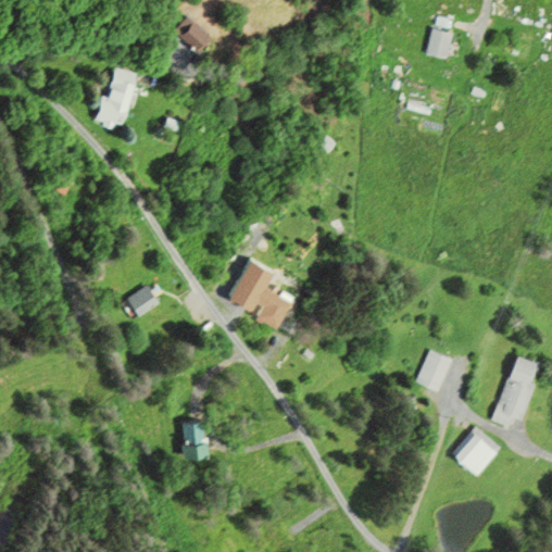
[(431,29),(453,34),(447,60),(425,55),(431,29)]
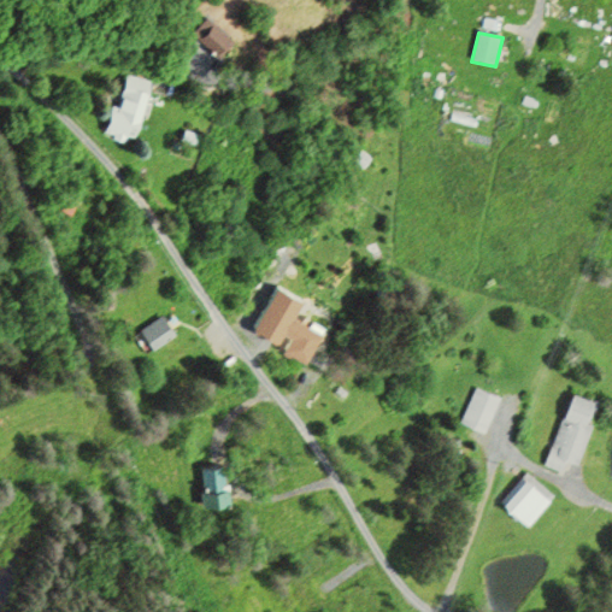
[(152,86),(125,78),(112,125),(124,129),(125,128),(140,131),(152,86)]
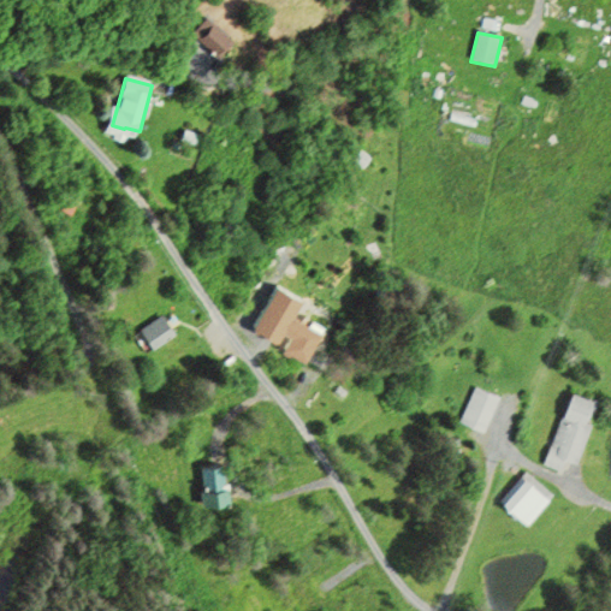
[(274,286),(300,301),(290,315),(319,333),(302,361),(249,330),(274,286)]
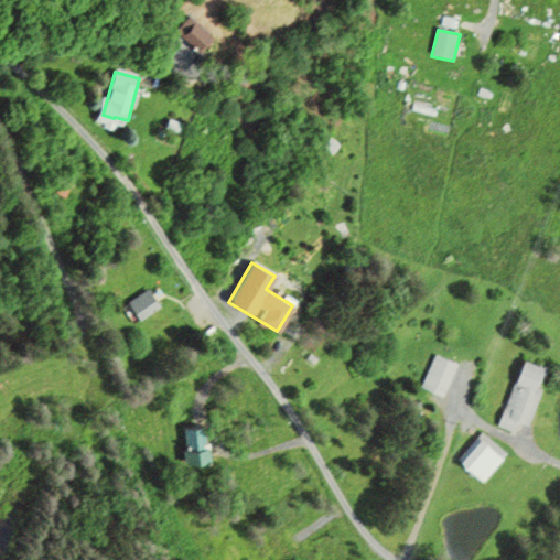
[(152,295),(162,309),(143,322),(133,310),(152,295)]
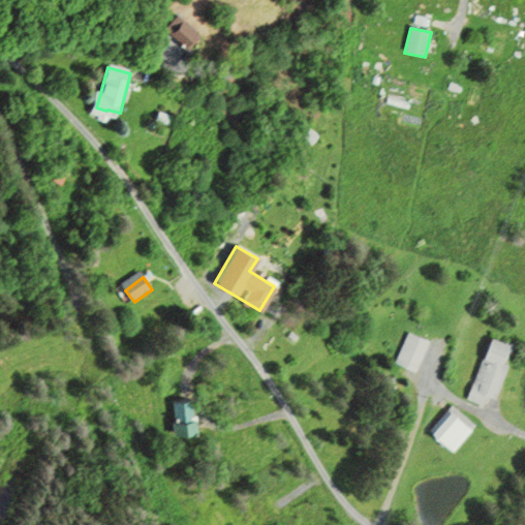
[(410,334),(431,343),(418,374),(396,365),(410,334)]
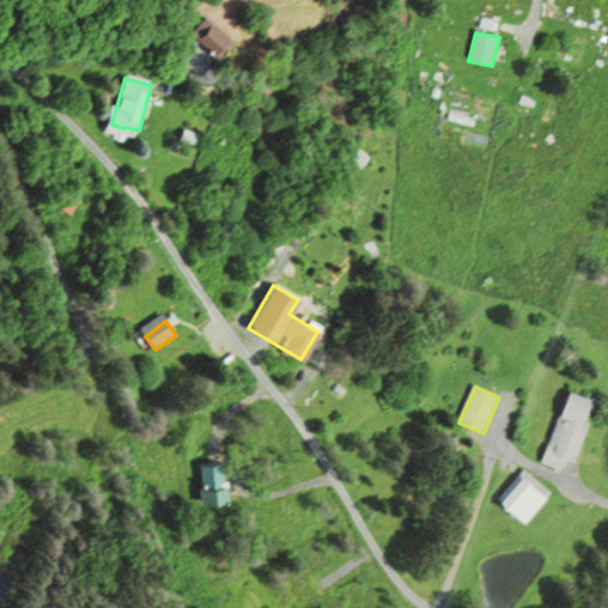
[(569,391),(590,400),(583,421),(591,424),(577,463),(561,458),(558,469),(543,463),(569,391)]
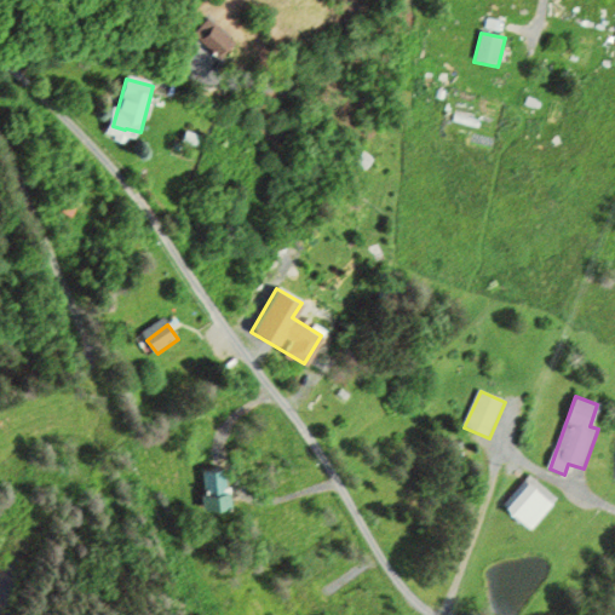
[(203,473),(223,470),(225,487),(229,487),(231,506),(202,510),(201,495),(206,494),(203,473)]
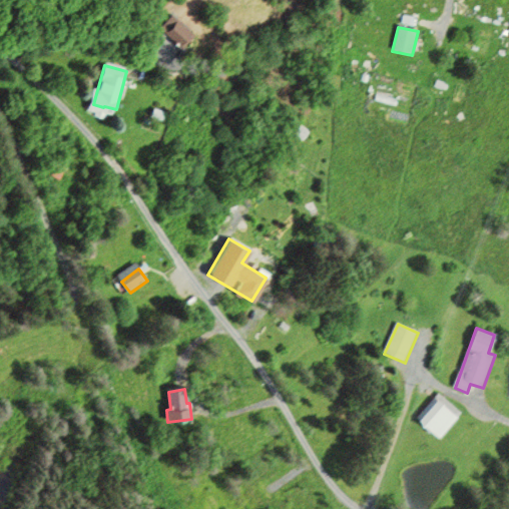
[(439,395),(462,414),(440,440),(417,421),(439,395)]
